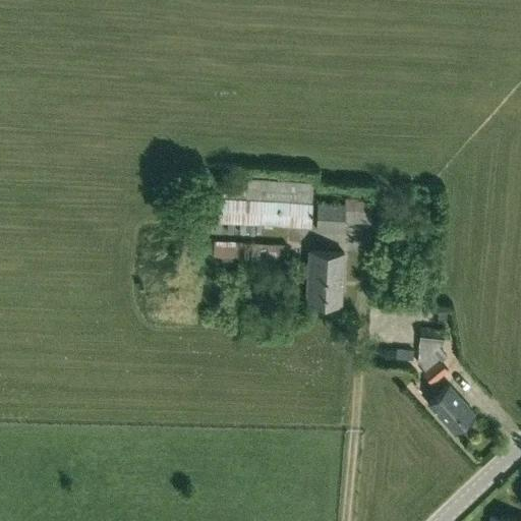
[(213,187),(213,196),(212,196),(211,221),(310,227),(312,203),(311,203),(312,181),(247,178),(246,188),(213,187)]
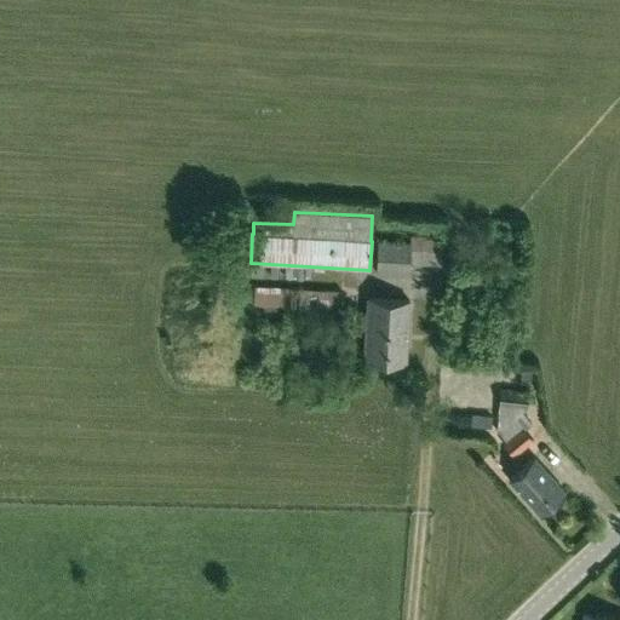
[(411,263),(442,264),(443,236),(412,235),(411,242),(378,240),(375,274),(409,275),(411,263)]
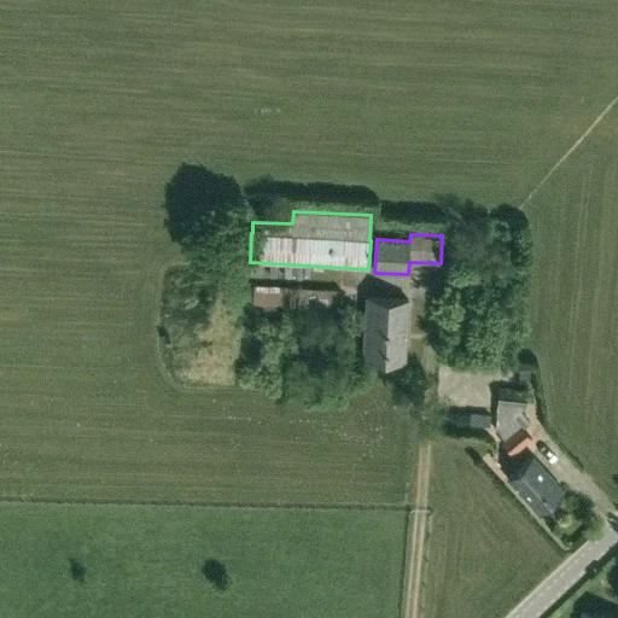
[(289,287),(255,285),(254,304),(289,305),(287,305),(293,307),(292,325),(313,326),(314,312),(339,313),(340,290),(289,286),(289,287)]
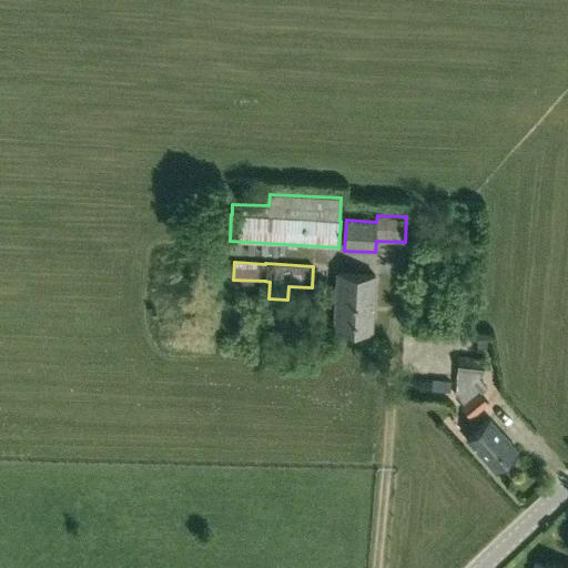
[(337,273),(333,328),(372,331),(375,275),(337,273)]
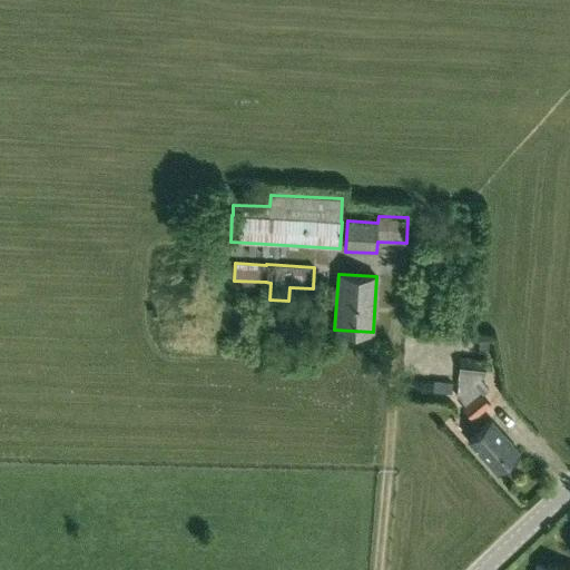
[(461,347),(457,393),(457,396),(459,397),(463,405),(462,406),(473,420),(490,404),(483,394),(490,389),(481,379),(481,373),(485,373),(487,360),(479,359),(480,350),(461,347)]
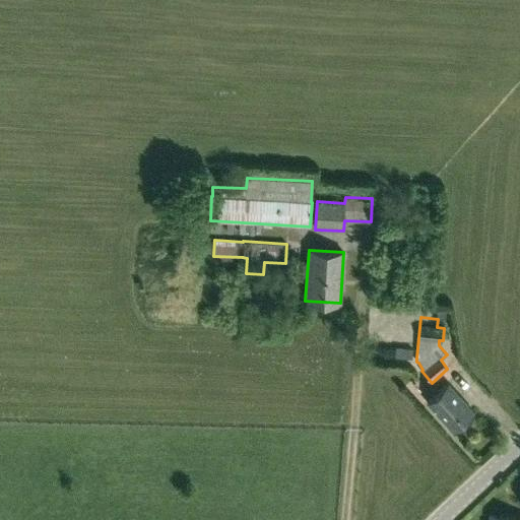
[(448,382),(427,401),(453,431),(474,411),(448,382)]
